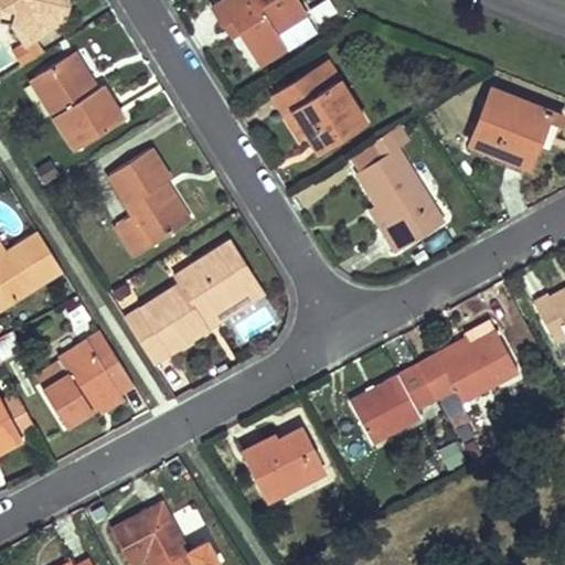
[(65,0),(0,0),(0,9),(16,12),(13,27),(25,46),(65,23),(68,4),(65,0)]
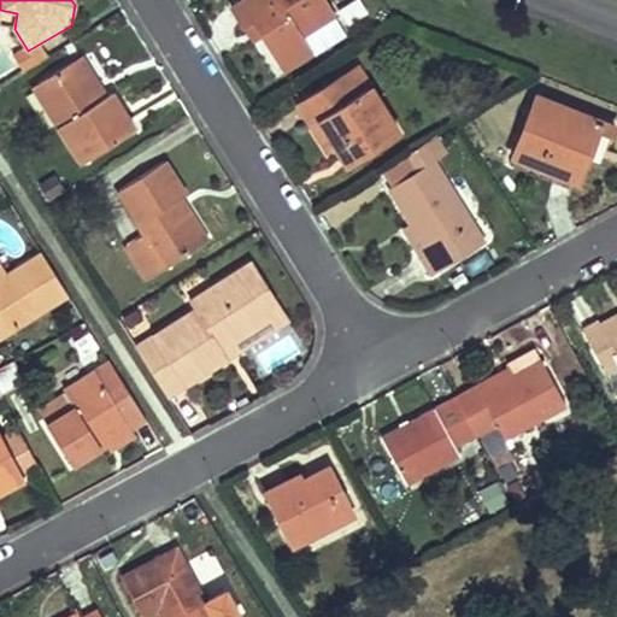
[(299,40),(335,17),(324,0),(250,0),(231,11),(241,29),(250,24),(253,22),(259,31),(256,33),(280,75),(309,54),(299,40)]
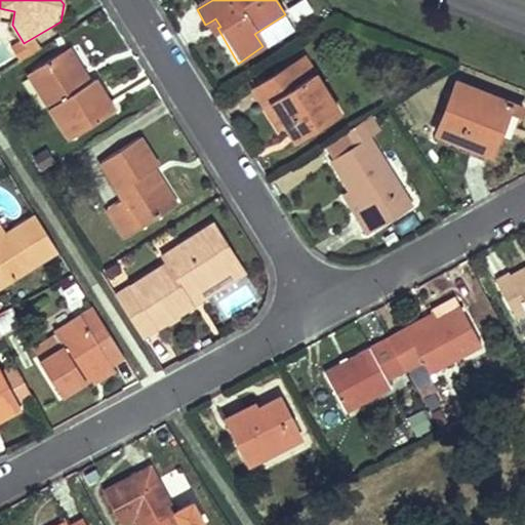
[(14,11),(0,8),(0,23),(12,25),(14,11)]
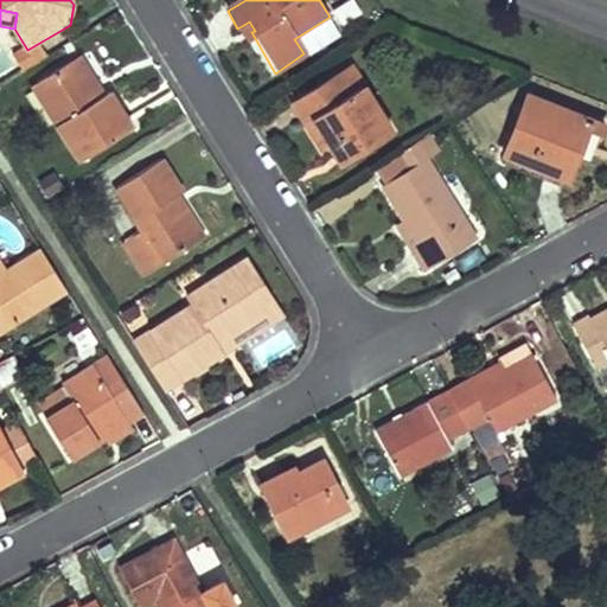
[(304,53),(339,32),(330,17),(294,39),(304,53)]
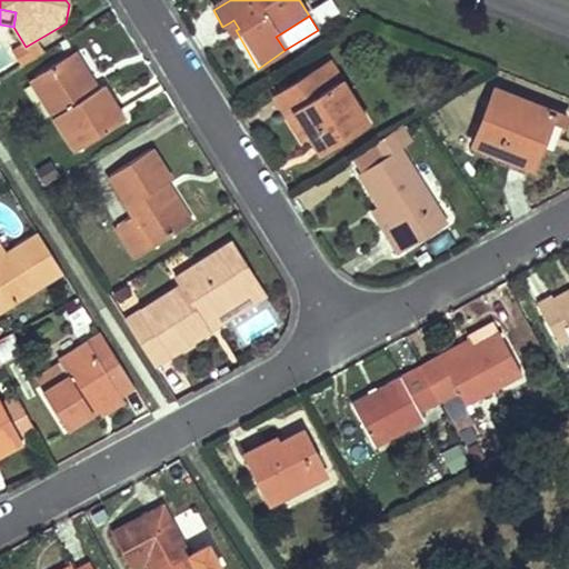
[(98,89),(77,53),(68,59),(89,95),(98,89)]
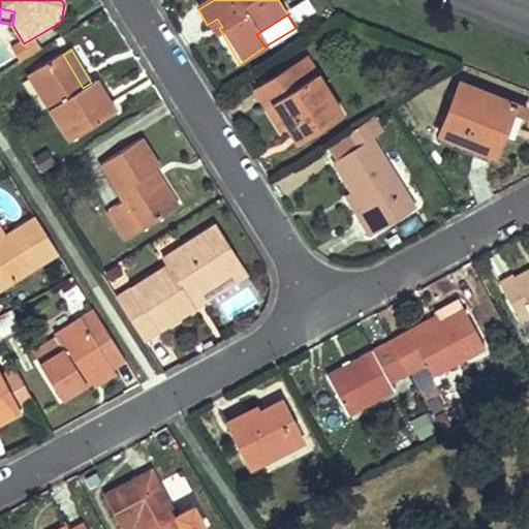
[(83,88),(63,55),(29,75),(68,141),(115,112),(95,80),(91,83),(83,88)]
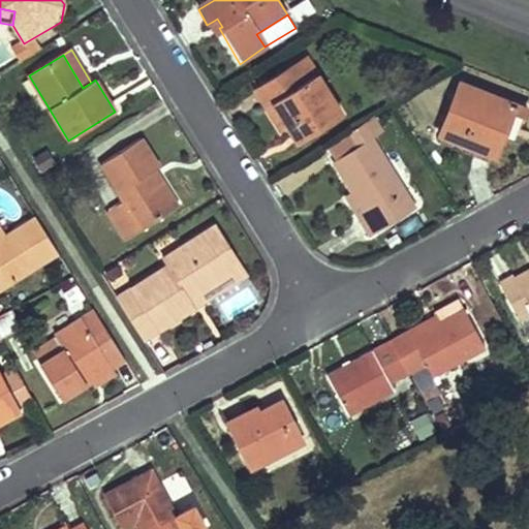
[(319,74),(308,57),(298,63),(309,81),(319,74)]
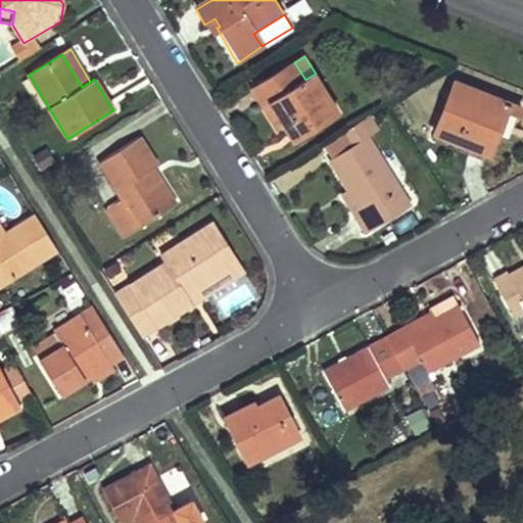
[(294,62),(254,88),(281,130),(287,127),(293,122),(302,136),(340,111),(316,74),(305,80),(294,62)]
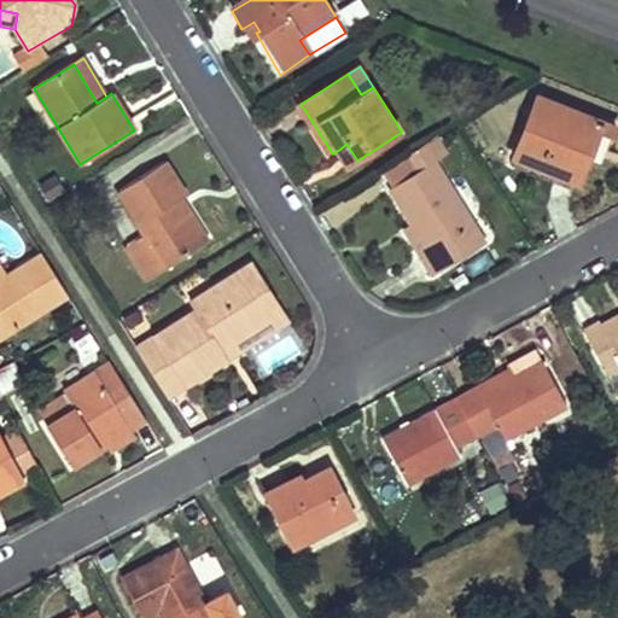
[(617,128),(542,98),(519,158),(579,182),(594,146),(605,150),(604,150),(610,152),(617,129),(617,128)]
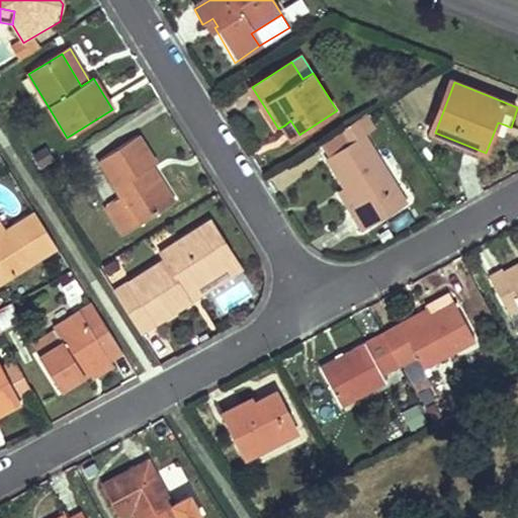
[(378,128),(369,114),(344,130),(352,145),(328,159),(345,187),(360,212),(354,216),(363,231),(410,203),(368,135),(378,128)]
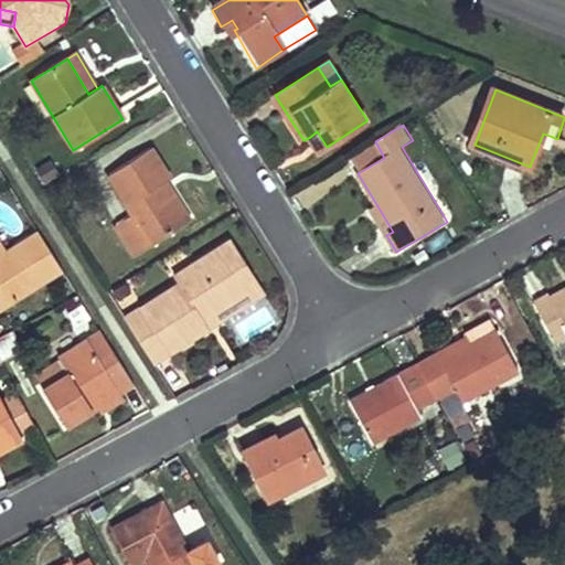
[(310,137),(319,151),(327,147),(317,131),(310,137)]
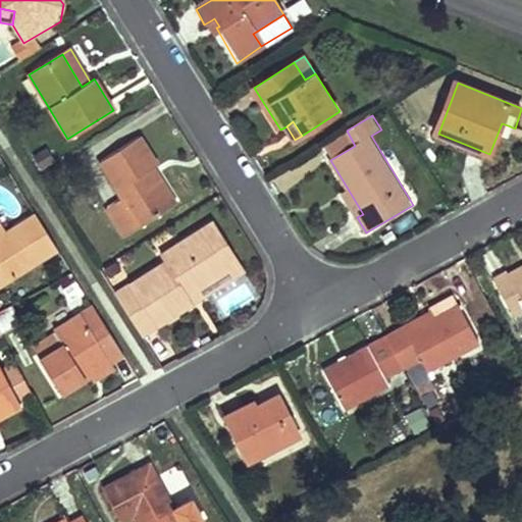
[(489,154),(438,134),(434,142),(494,165),(510,126),(511,126),(502,123),(489,154)]
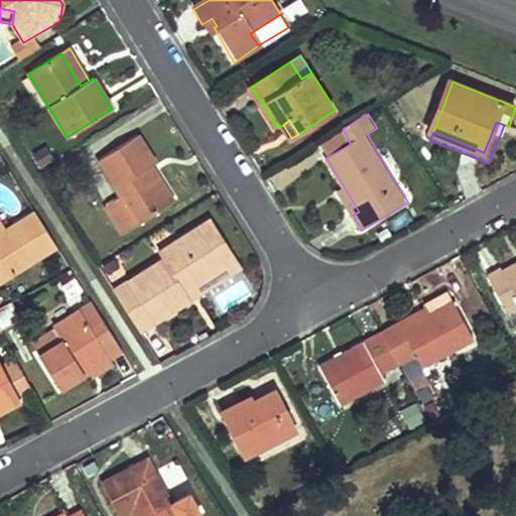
[(351,144),(343,129),(317,144),(327,158),(351,144)]
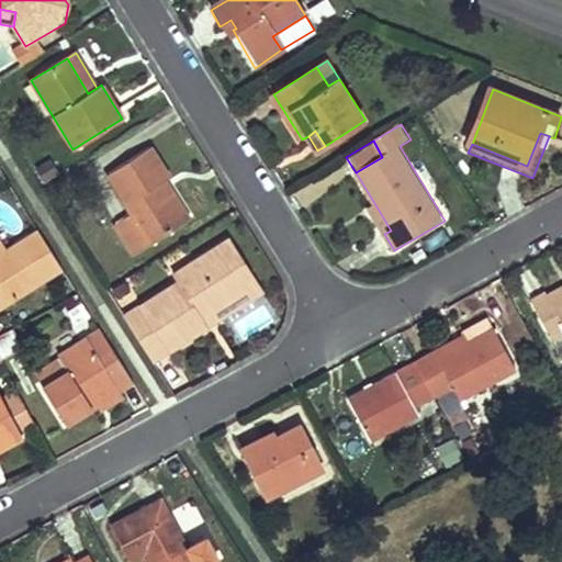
[(150,152),(107,179),(131,220),(116,228),(134,258),(183,227),(154,179),(161,175),(164,172),(150,152)]
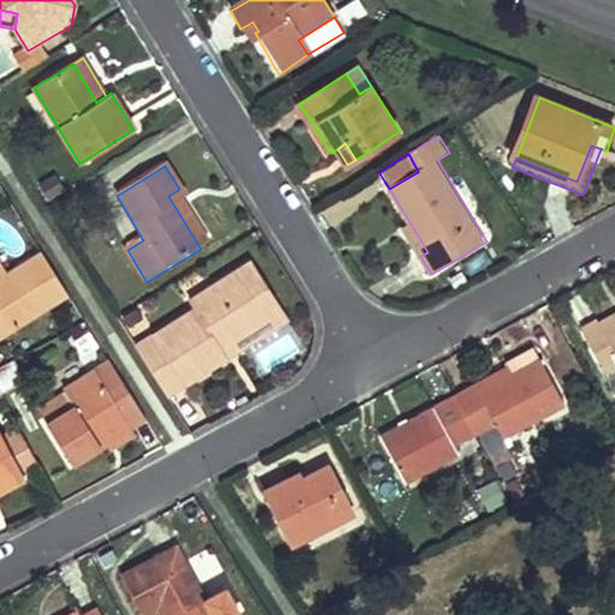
[(168,196),(201,249),(209,243),(177,191),(168,196)]
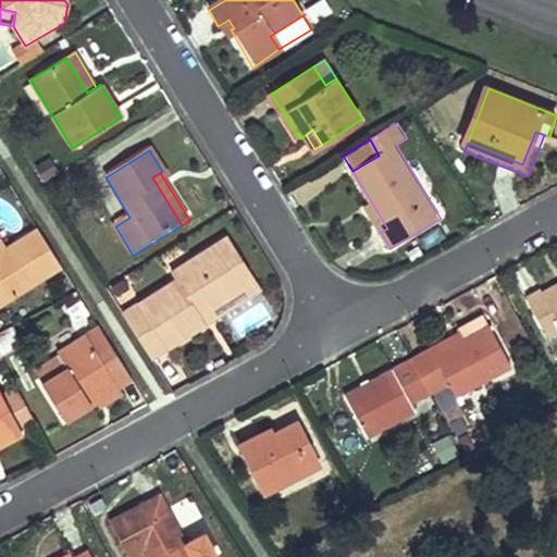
[(387,229),(371,201),(364,205),(381,232),(387,229)]
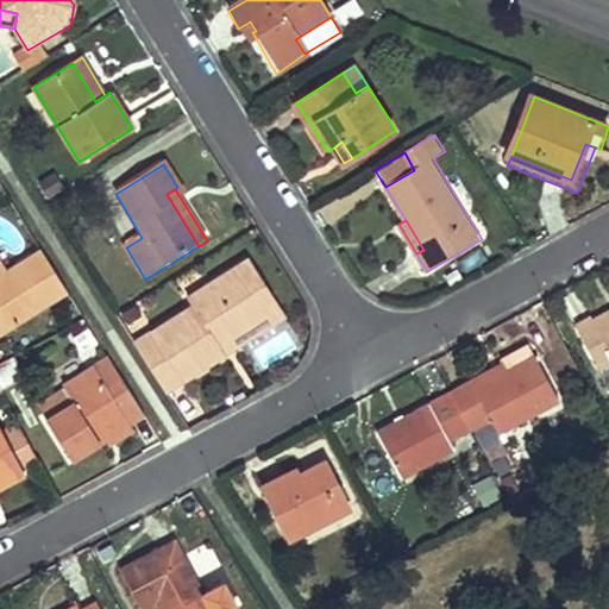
[(0,281),(0,336),(67,294),(42,256),(6,277),(0,281)]
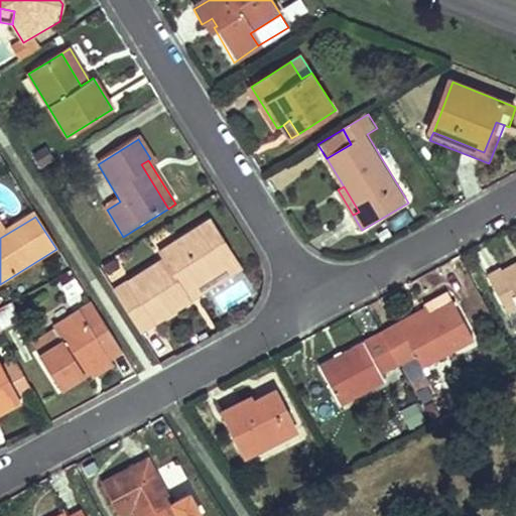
[(241,270),(212,222),(202,229),(226,269),(185,294),(190,303),(241,270)]
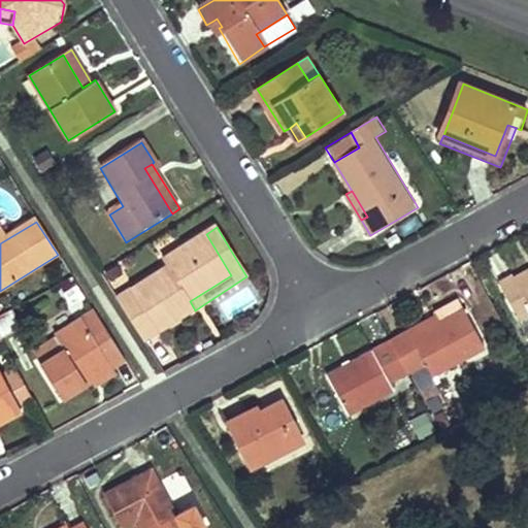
[(231,275),(206,234),(164,261),(167,267),(117,300),(144,343),(195,310),(190,301),(231,275)]
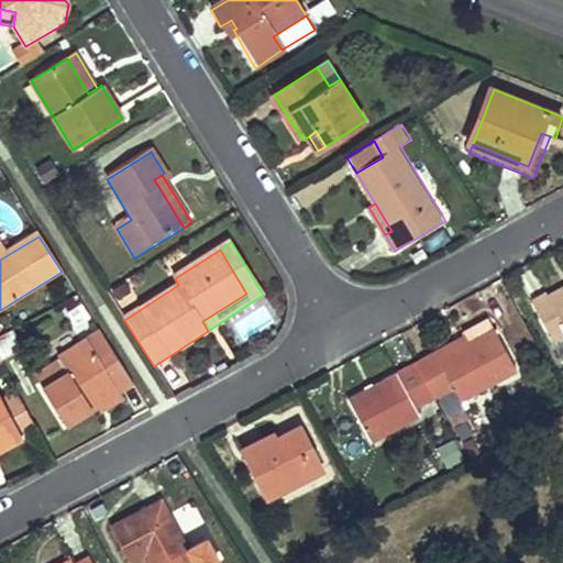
[(547,301),(562,293),(562,283),(543,295),(547,301)]
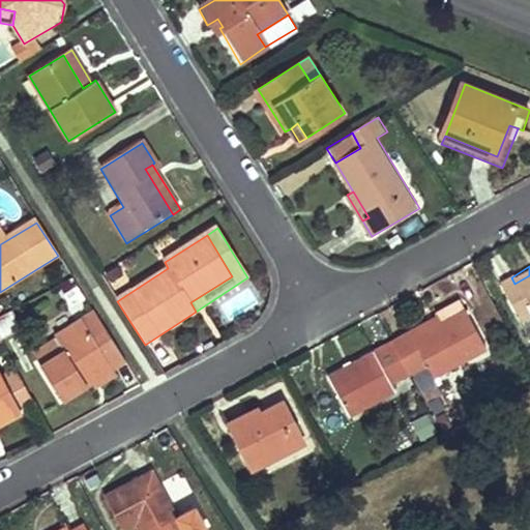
[(495,282),(517,321),(529,314),(529,275),(514,284),(511,277),(509,274),(495,282)]
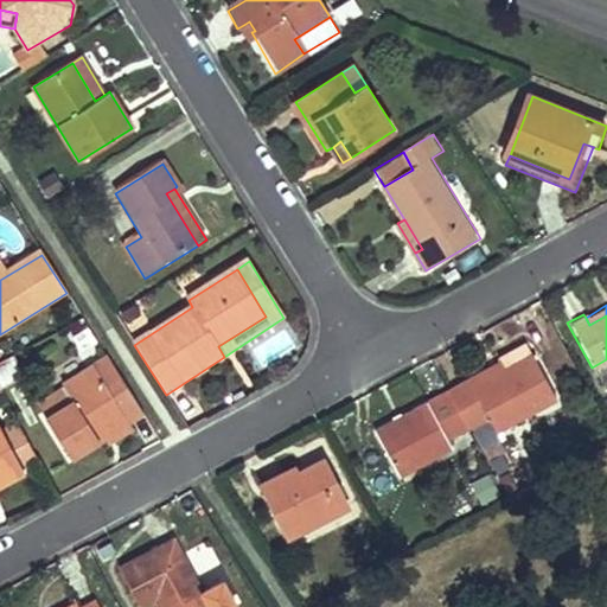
[(534,355),(528,343),(499,357),(500,360),(505,370),(534,355)]
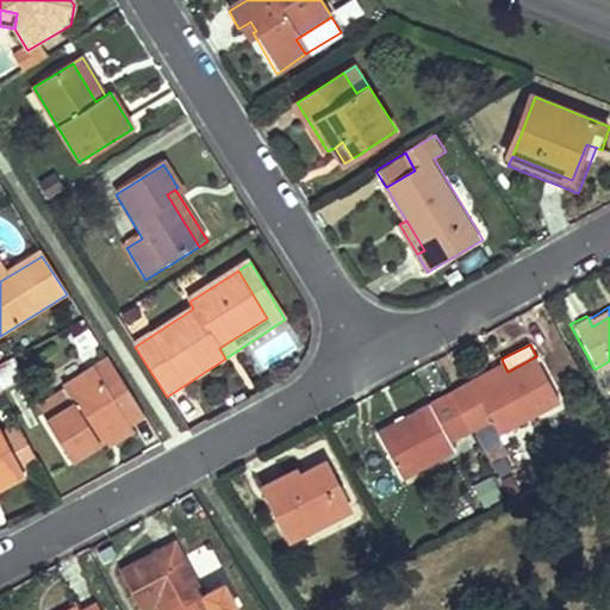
[(560,402),(536,356),(508,372),(475,388),(471,380),(447,392),(449,396),(468,430),(474,427),(490,419),(499,435),(560,402)]
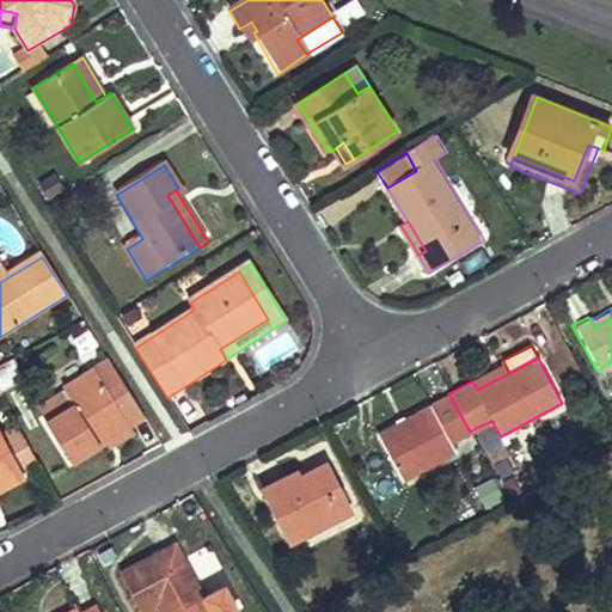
[(19,378),(12,363),(0,371),(0,378),(5,386),(19,378)]
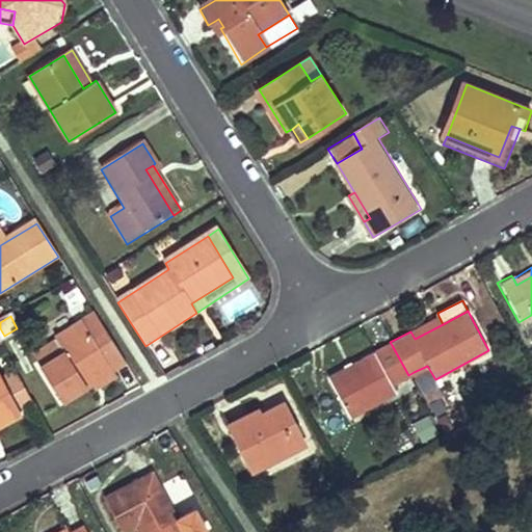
[(443,324),(439,316),(410,331),(415,339),(443,324)]
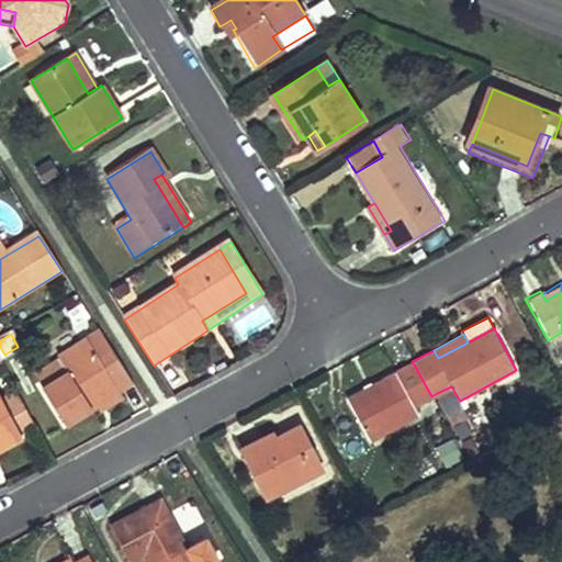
[(119,394),(133,385),(109,347),(96,355),(87,339),(57,358),(63,367),(38,382),(67,427),(96,408),(119,394)]
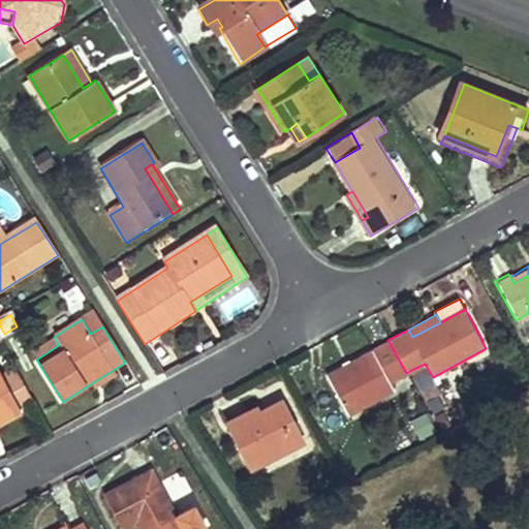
[(59,345),(54,337),(31,352),(36,360),(59,345)]
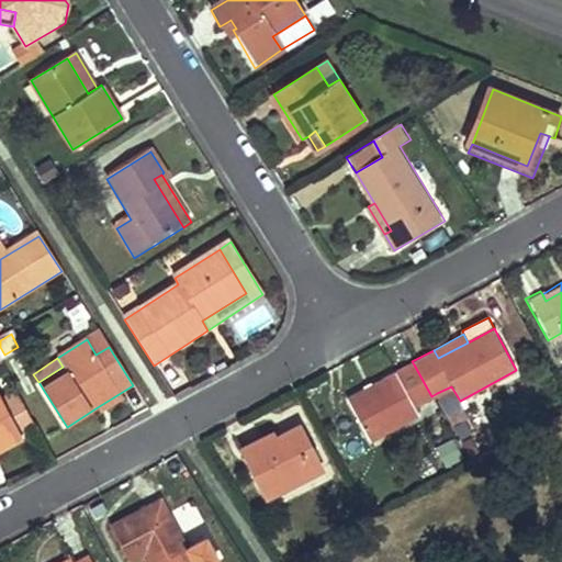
[(414,364),(349,398),(371,439),(418,414),(414,406),(431,396),(414,364)]
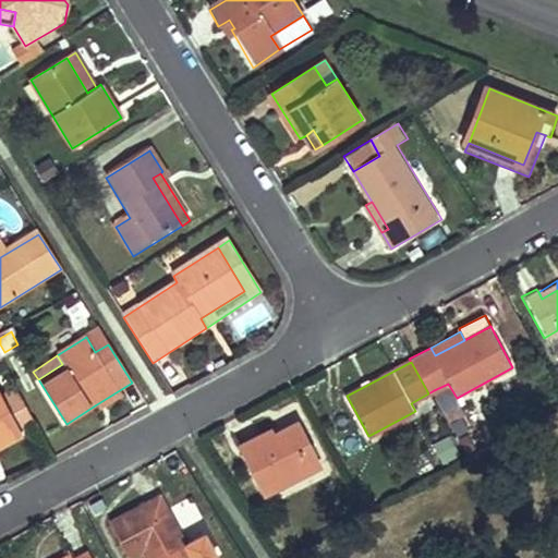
[(457,398),(448,384),(434,390),(447,413),(461,405),(457,398)]
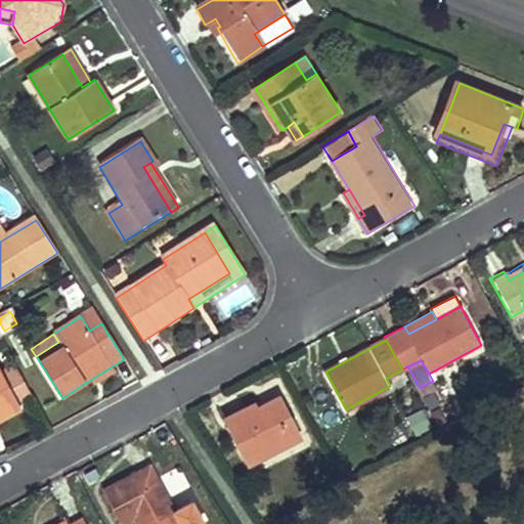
[(0,369),(0,411),(16,404),(9,392),(24,385),(12,363),(0,369)]
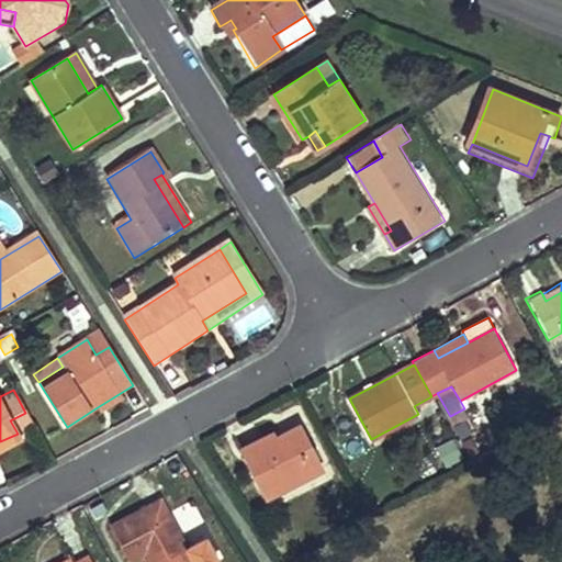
[(123,402),(119,394),(96,408),(100,416),(123,402)]
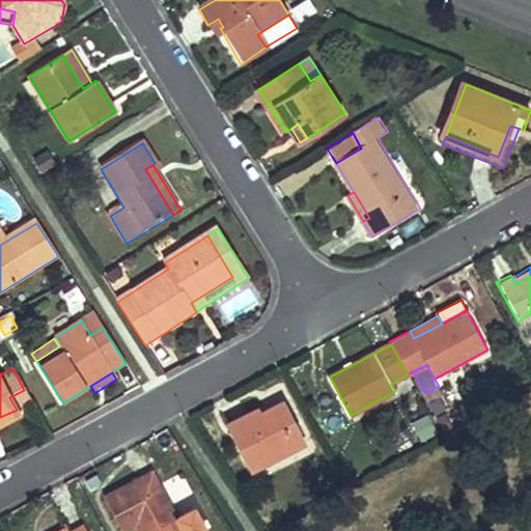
[(253,471),(304,443),(283,401),(256,414),(254,410),(230,422),(253,471)]
